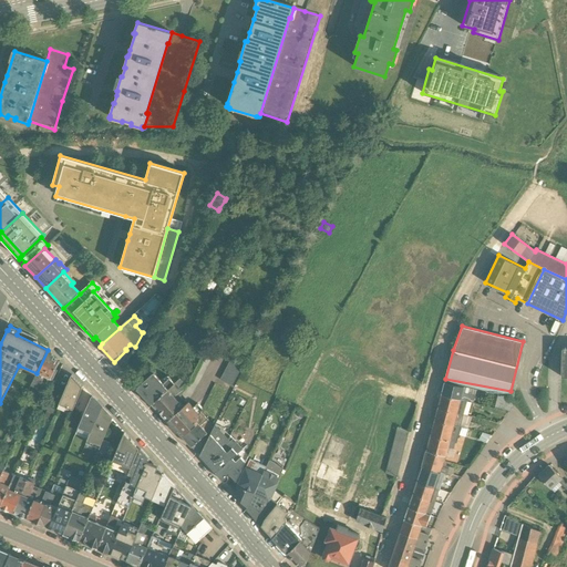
[(52,356),(48,350),(37,373),(30,385),(38,389),(44,377),(50,380),(55,370),(59,362),(57,361),(57,360),(52,358),(53,356),(52,354),(52,356)]
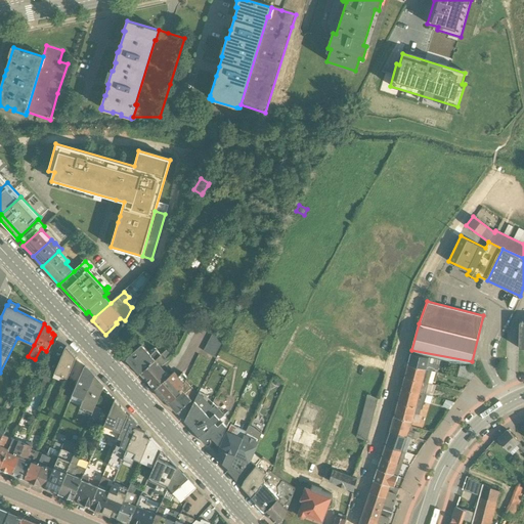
[(213,332),(203,352),(214,357),(224,338),(213,332)]
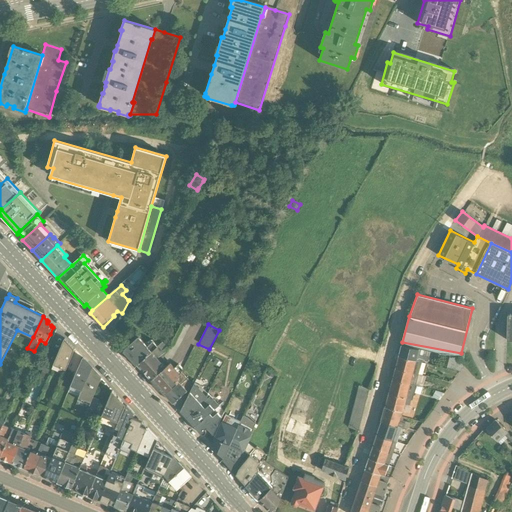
[(62,336),(56,330),(50,343),(57,346),(62,336)]
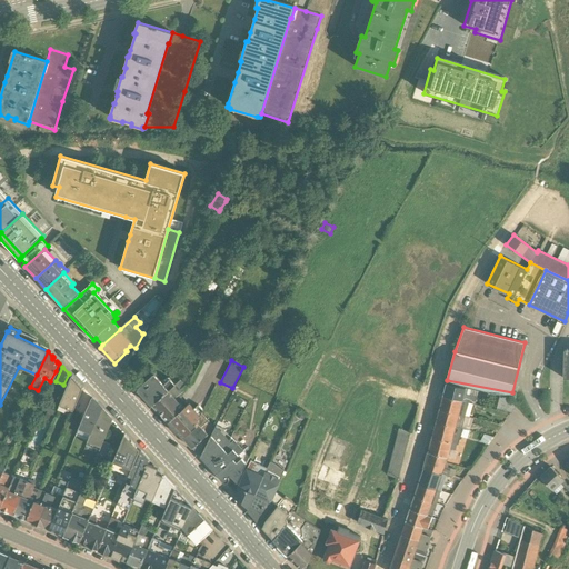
[(153,373),(137,389),(138,390),(137,391),(150,406),(151,405),(152,406),(175,386),(170,379),(163,385),(153,373)]
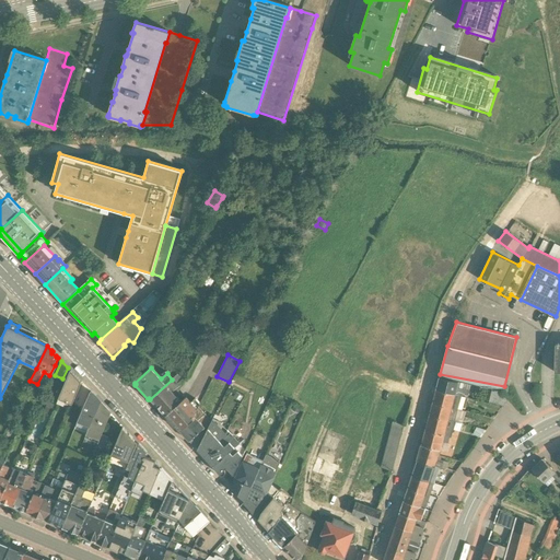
[(81,382),(71,371),(59,399),(66,403),(71,405),(81,382)]
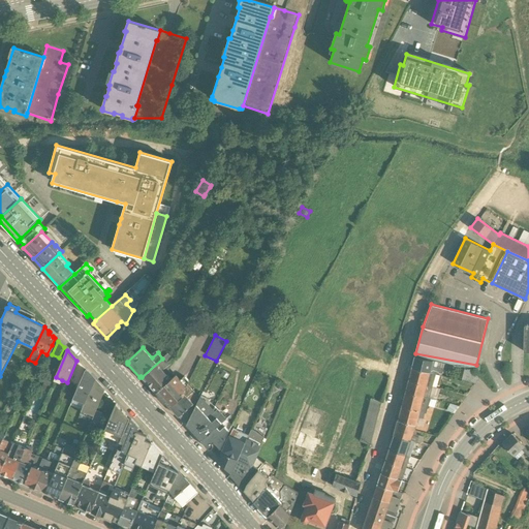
[(162,359),(142,377),(156,393),(170,379),(167,375),(170,372),(168,371),(175,360),(167,353),(162,359)]
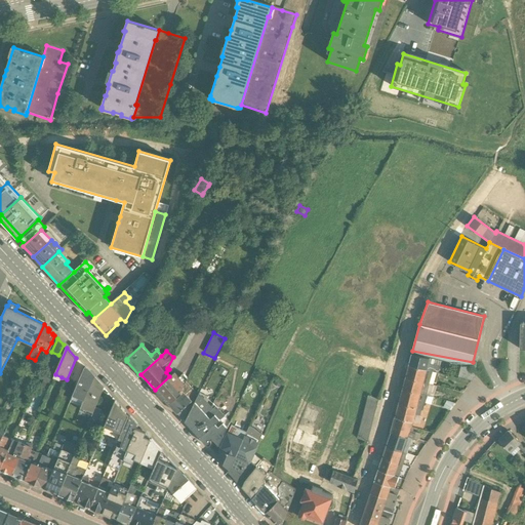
[(412,353),(409,364),(433,370),(433,368),(439,370),(441,360),(430,357),(412,353)]
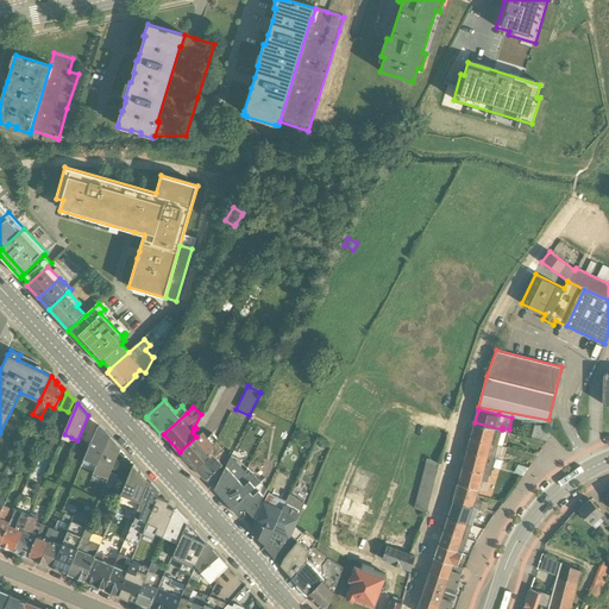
[(475,422),(471,438),(501,445),(501,443),(506,444),(508,432),(502,429),(475,422)]
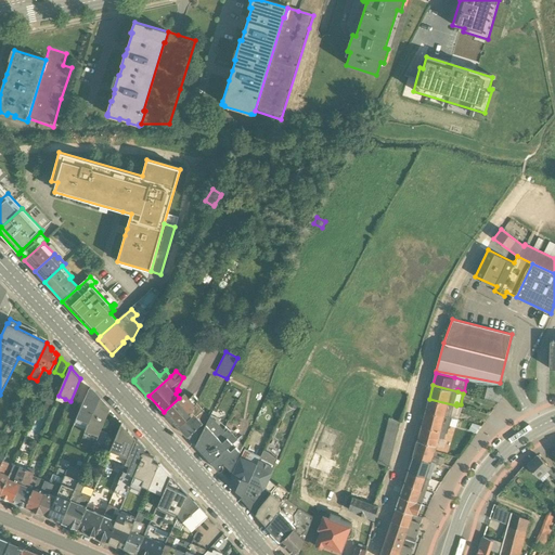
[(100,400),(89,389),(75,422),(87,427),(100,400)]
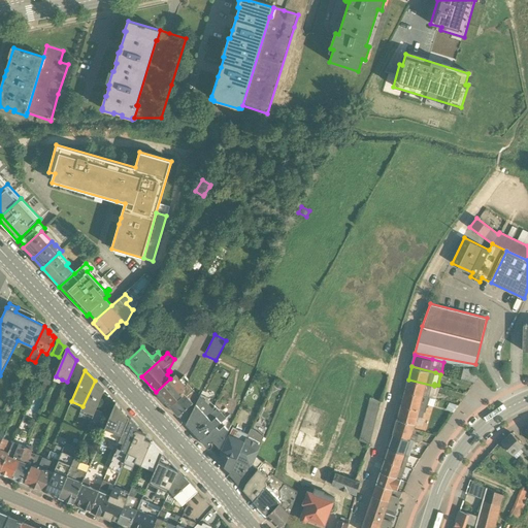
[(170,378),(156,392),(169,407),(185,394),(183,392),(185,390),(187,385),(189,382),(184,375),(180,378),(175,374),(170,378)]
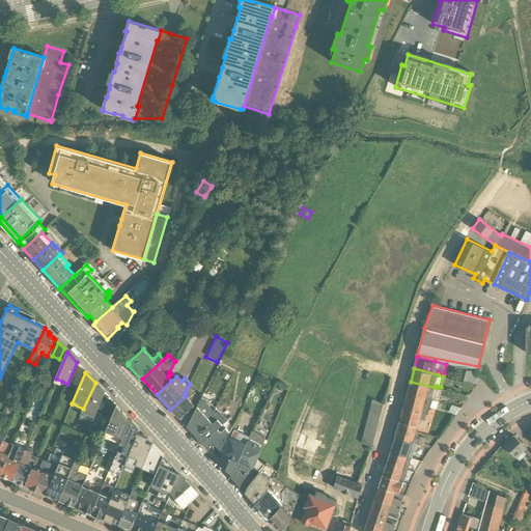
[(411,382),(408,392),(439,400),(442,389),(437,388),(411,382)]
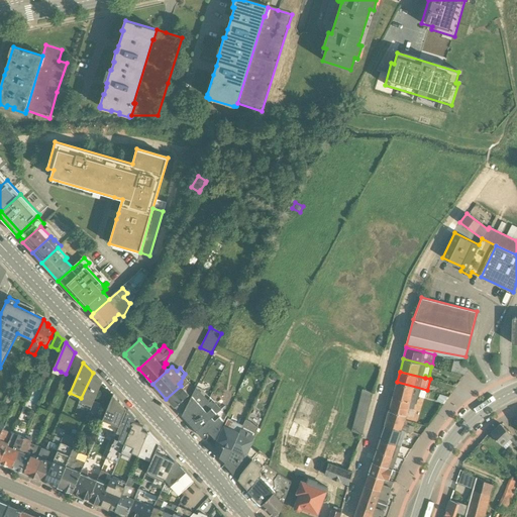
[(102,383),(93,373),(81,398),(78,405),(90,410),(94,402),(102,383)]
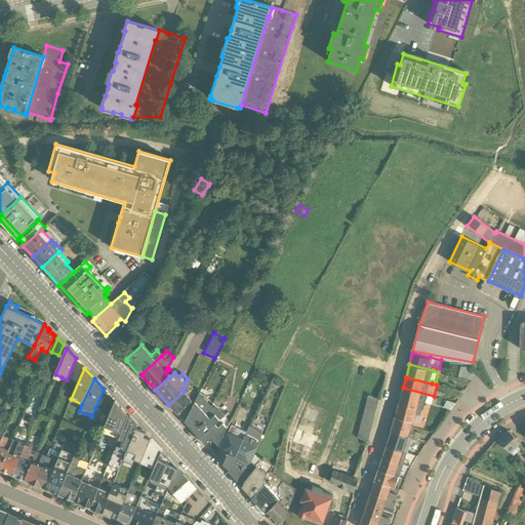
[(184,392),(168,405),(183,419),(185,418),(191,406),(188,404),(192,401),(186,394),(191,389),(186,382),(184,388),(182,390),(184,392)]
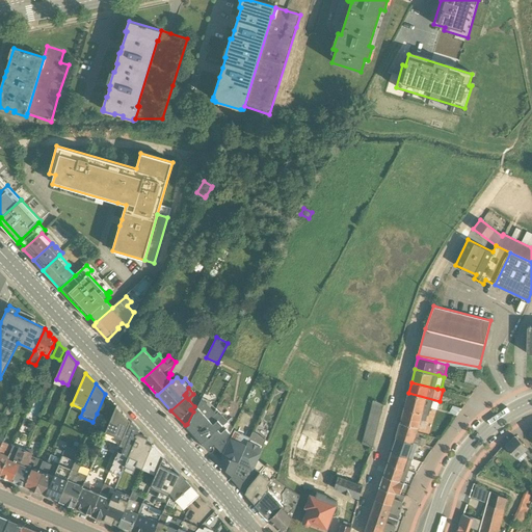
[(408,393),(404,407),(427,415),(428,415),(431,407),(436,408),(440,401),(408,393)]
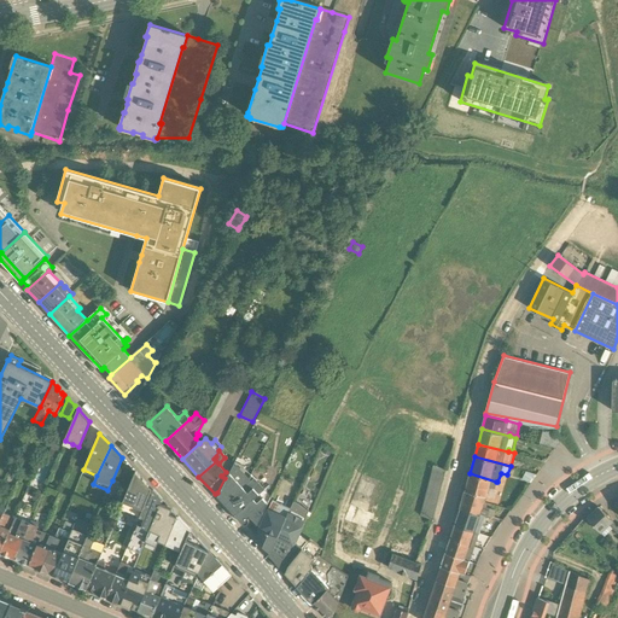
[(234,464),(217,497),(225,506),(250,482),(249,481),(249,479),(234,464)]
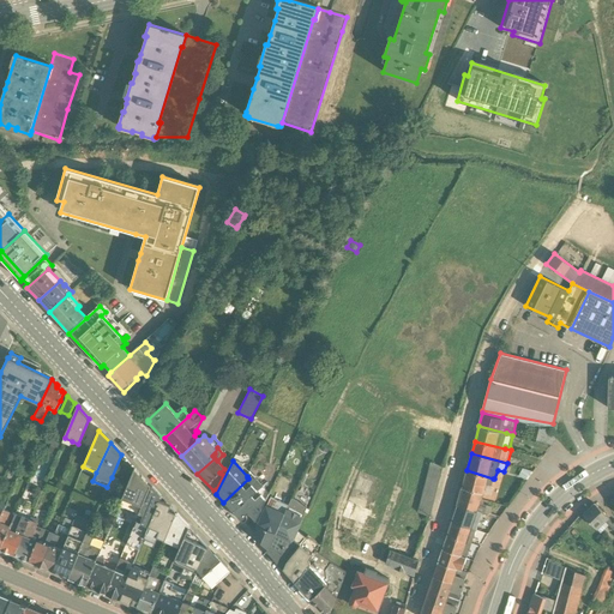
[(431,461),(428,468),(441,473),(443,465),(431,461)]
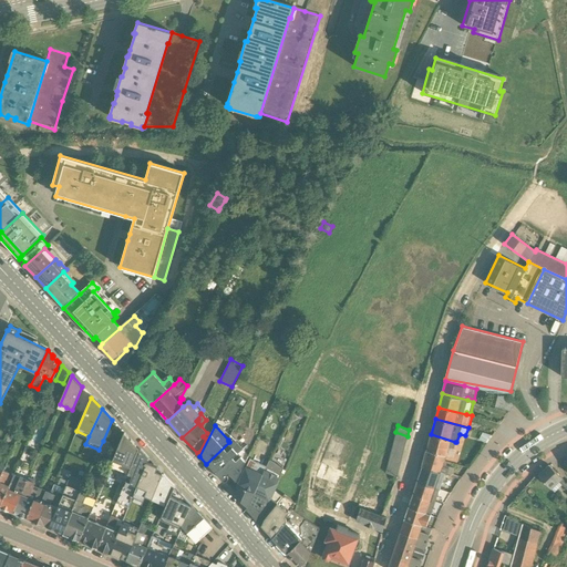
[(395,432),(394,439),(405,443),(408,436),(395,432)]
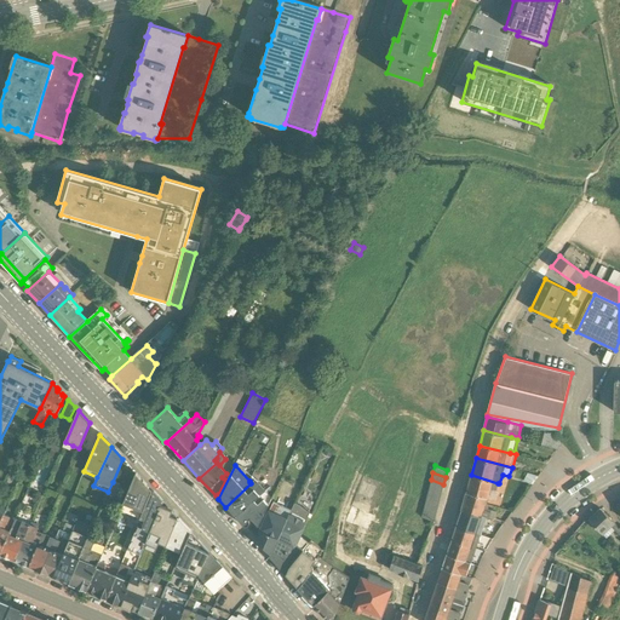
[(120,510),(141,518),(151,491),(136,474),(120,510)]
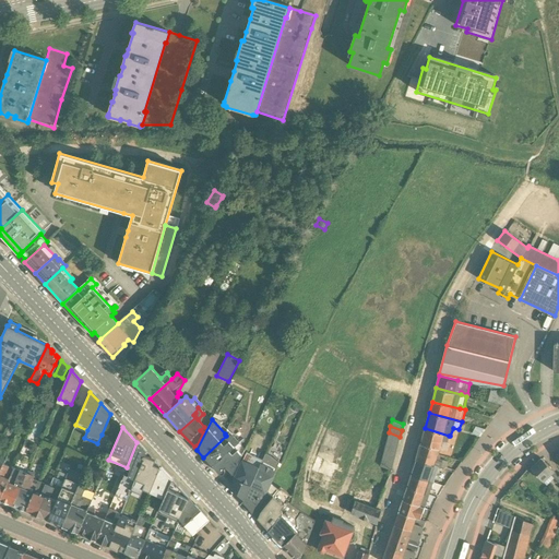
[(440,448),(448,450),(450,441),(448,441),(449,436),(425,428),(420,443),(440,448)]
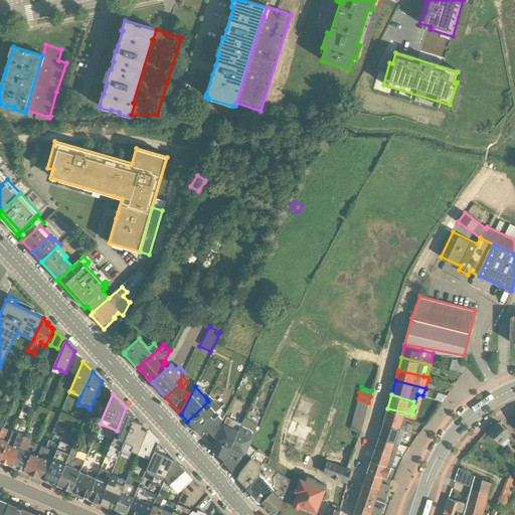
[(208,401),(187,421),(195,431),(220,408),(211,398),(209,396),(207,399),(207,400),(208,401)]
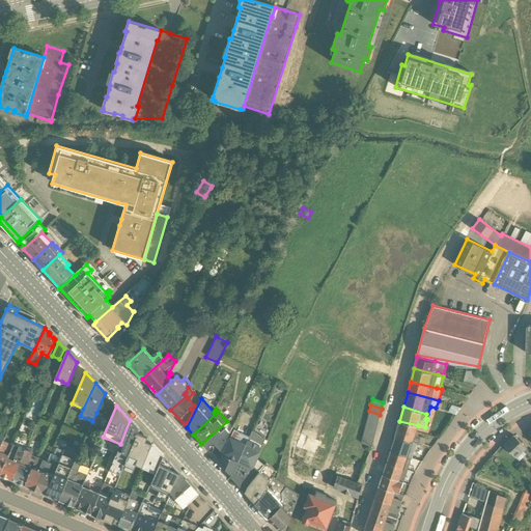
[(306,422),(318,426),(322,415),(310,411),(306,422)]
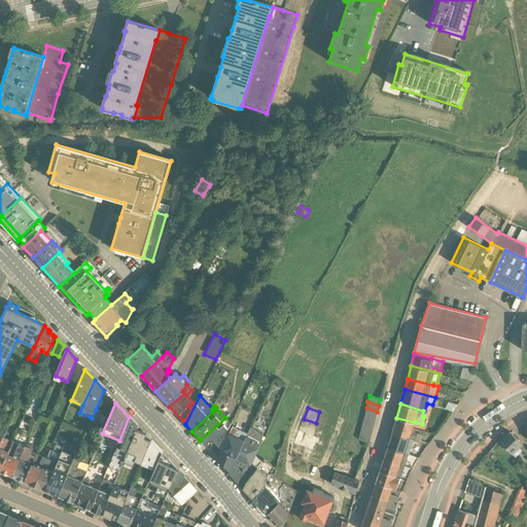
[(366,408),(364,414),(376,418),(377,412),(366,408)]
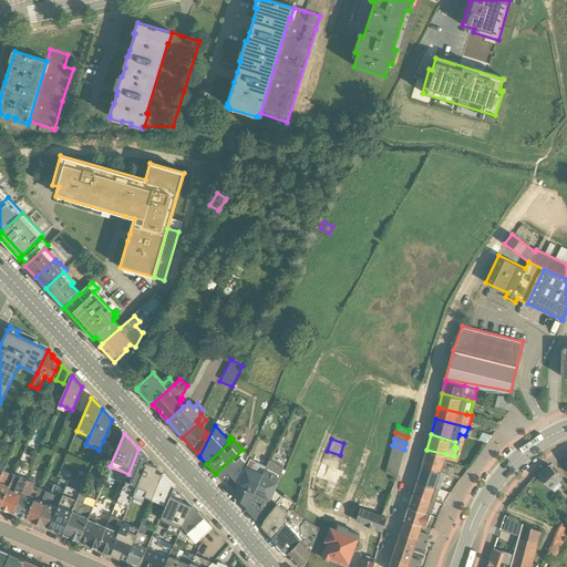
[(103,441),(99,450),(98,453),(105,455),(110,443),(103,441)]
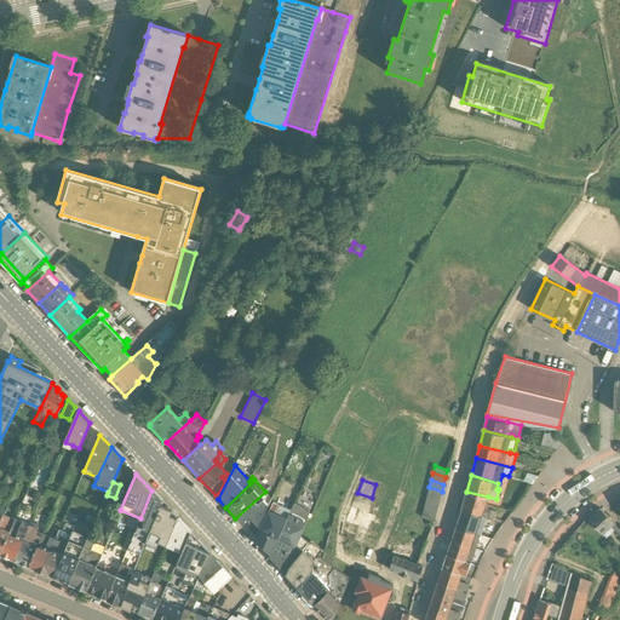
[(429,487),(428,494),(440,499),(442,492),(429,487)]
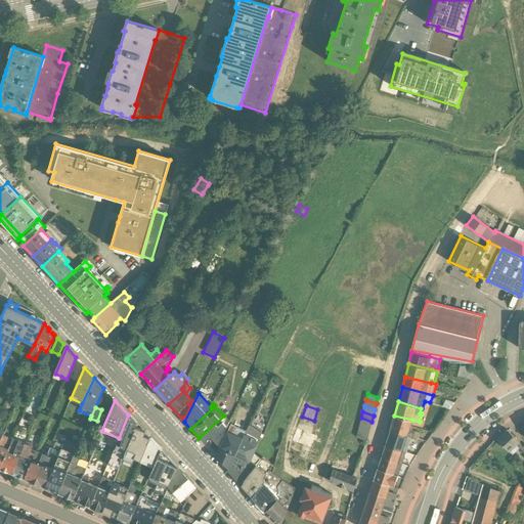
[(107,465),(118,470),(121,464),(137,425),(128,415),(119,438),(107,465)]
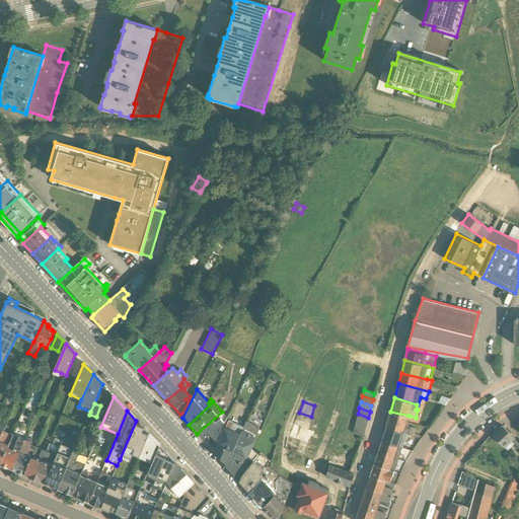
[(227,418),(222,412),(197,434),(204,441),(205,441),(206,441),(207,441),(208,440),(209,439),(209,438),(209,437),(208,437),(208,436),(209,434),(212,437),(216,442),(227,418)]
